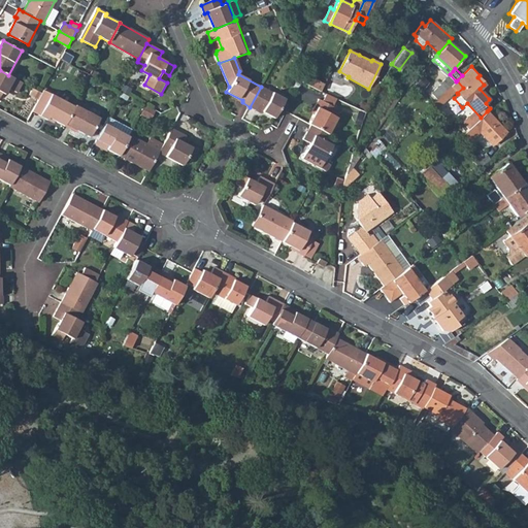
[(8,75),(0,70),(0,97),(2,93),(5,94),(8,88),(18,93),(23,84),(8,75)]
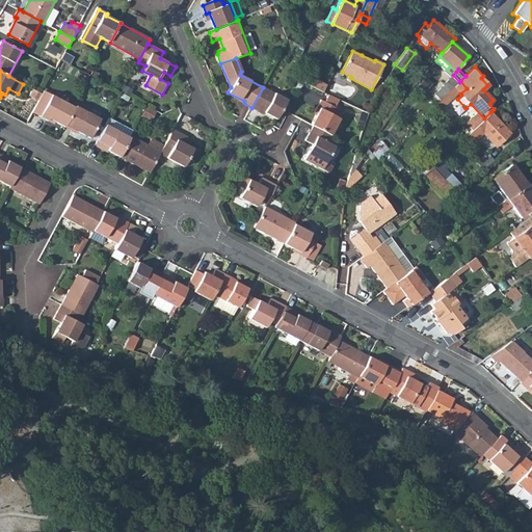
[(453,75),(443,85),(443,86),(434,94),(439,98),(436,100),(439,102),(455,86),(459,82),(453,75)]
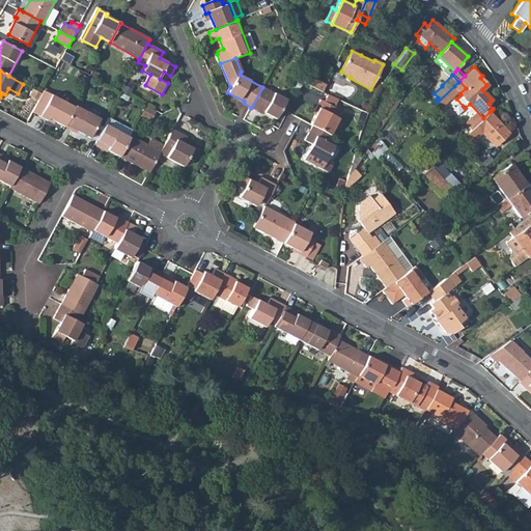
[(304,83),(323,90),(325,85),(307,77),(304,83)]
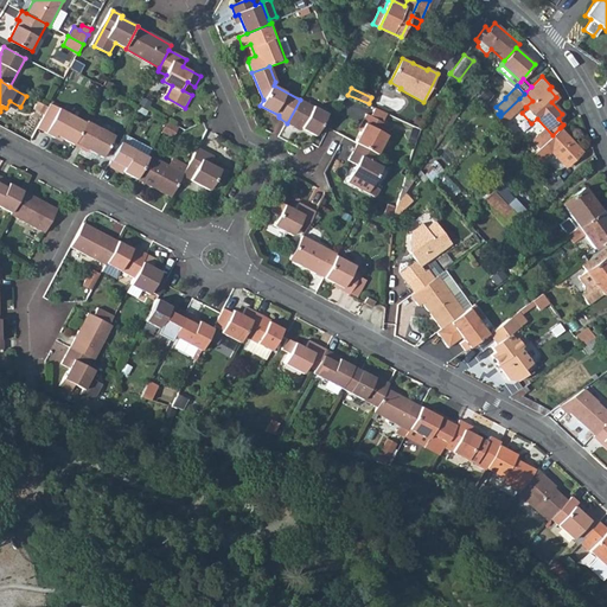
[(503,125),(524,104),(519,98),(500,116),(494,121),(498,123),(499,122),(503,125)]
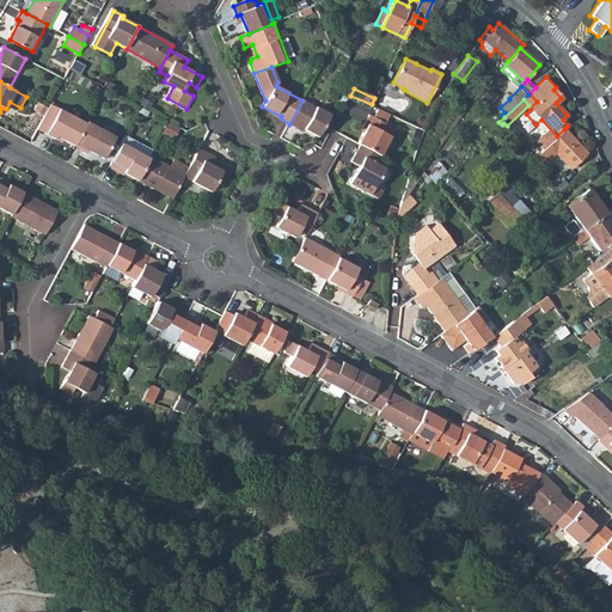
[(298,128),(299,126),(318,136),(330,115),(303,101),(289,124),(298,128)]
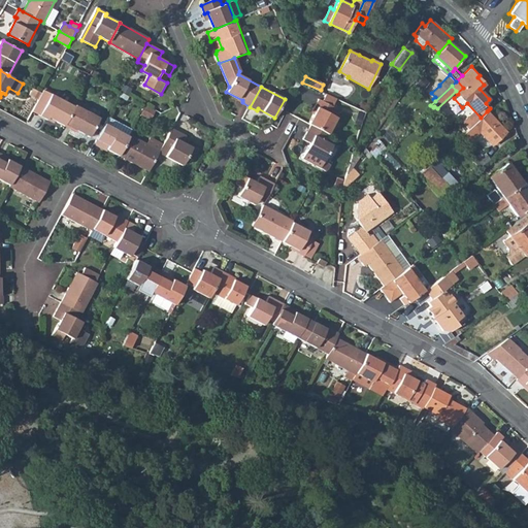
[(41,94),(32,89),(29,95),(38,99),(41,94)]
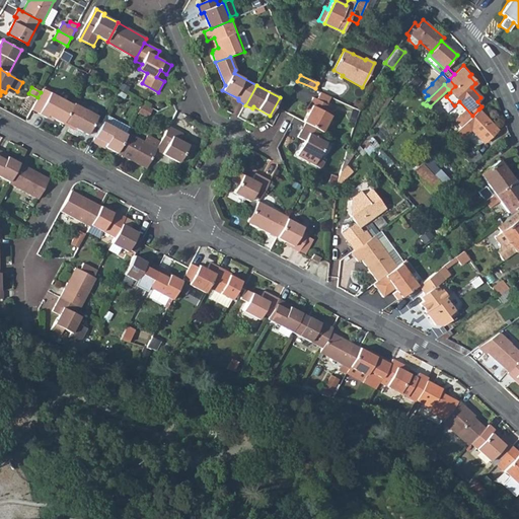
[(33,109),(40,113),(49,95),(51,91),(45,88),(33,109)]
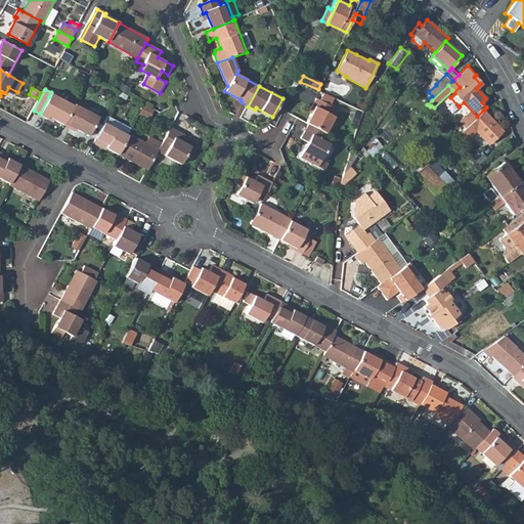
[(48,119),(49,117),(64,124),(75,104),(57,95),(51,92),(49,96),(40,114),(48,119)]
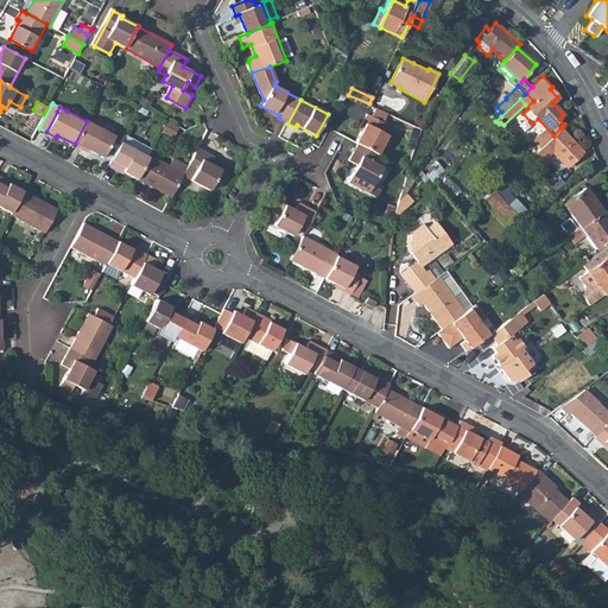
[(366,125),(356,143),(360,145),(379,154),(390,137),(385,133),(390,125),(369,114),(363,124),(366,125)]
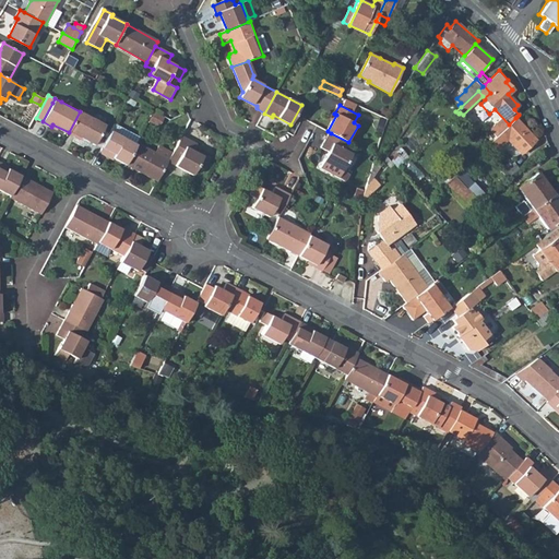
[(76,137),(78,134),(95,144),(103,130),(106,125),(80,111),(69,132),(76,137)]
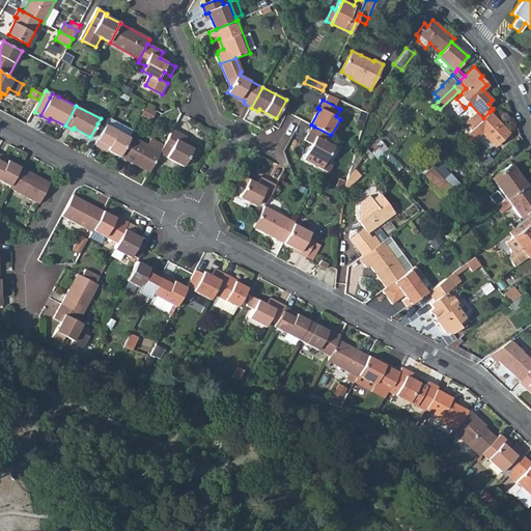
[(147,107),(142,115),(150,119),(155,110),(147,107)]
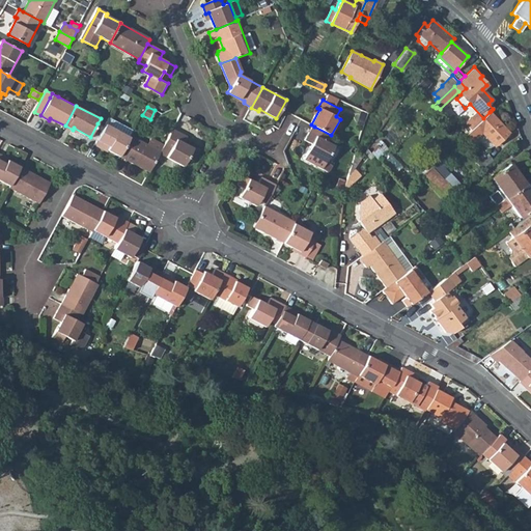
[(357,122),(362,124),(365,114),(361,112),(357,122)]
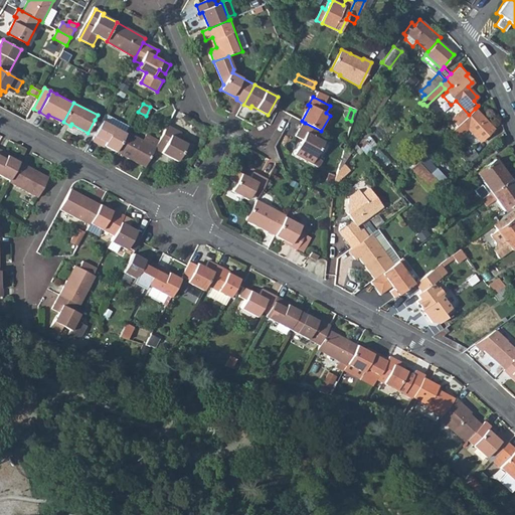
[(480,142),(493,129),(475,109),(469,115),(451,132),(457,138),(463,133),(467,129),(471,133),(480,142)]
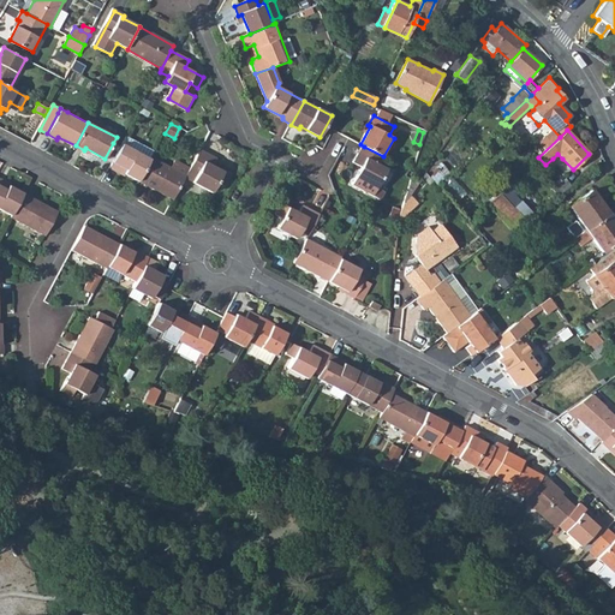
[(118,172),(119,171),(139,181),(153,157),(156,150),(129,136),(121,147),(113,163),(111,168),(118,172)]
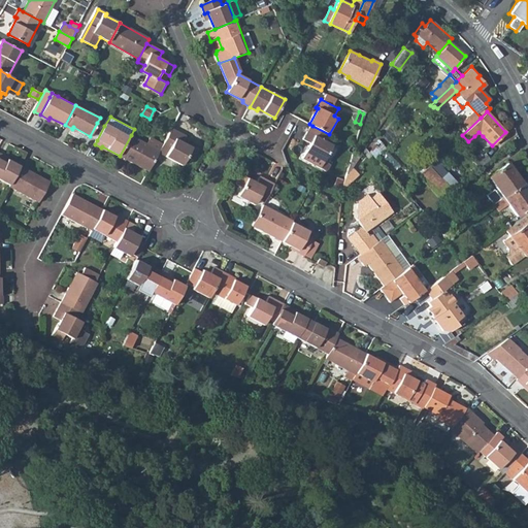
[(97,123),(90,136),(97,140),(104,126),(97,123)]
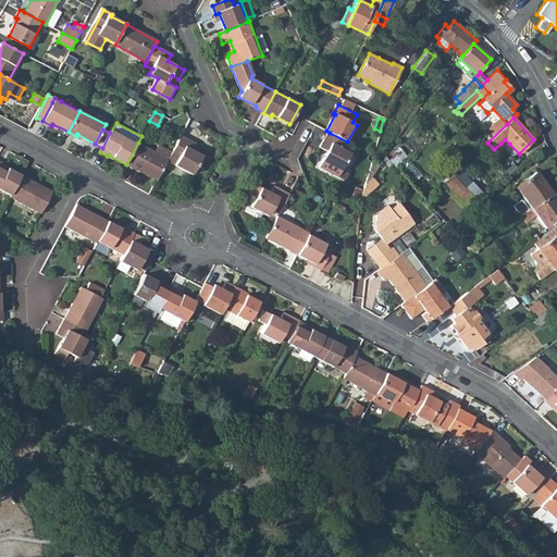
[(330,133),(322,147),(329,150),(320,166),(345,182),(349,174),(342,170),(351,152),(345,149),(348,143),(347,141),(330,133)]
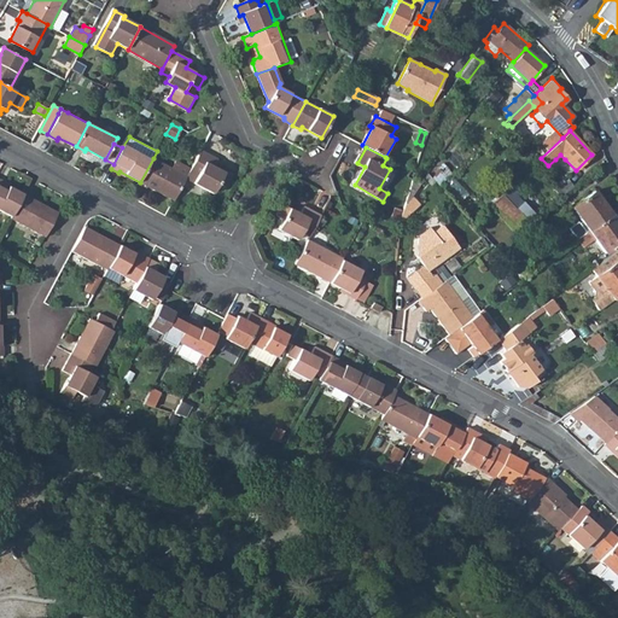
[(216,168),(220,161),(203,151),(192,172),(188,179),(196,184),(215,193),(221,185),(228,187),(234,178),(216,168)]
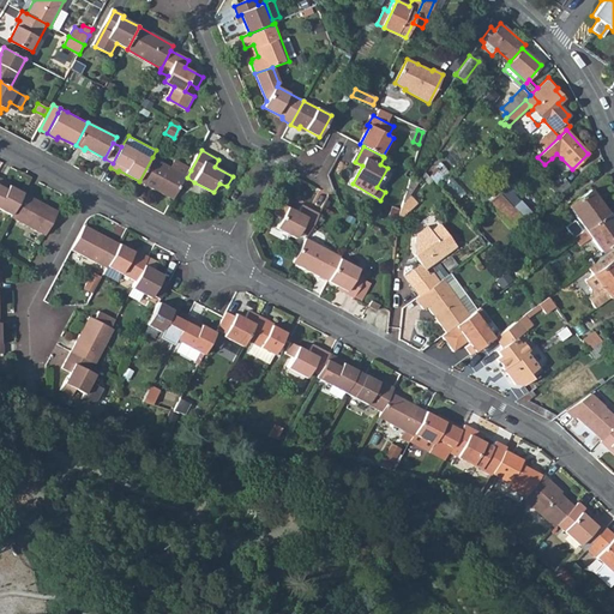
[(557,154),(552,158),(557,163),(561,158),(557,154)]
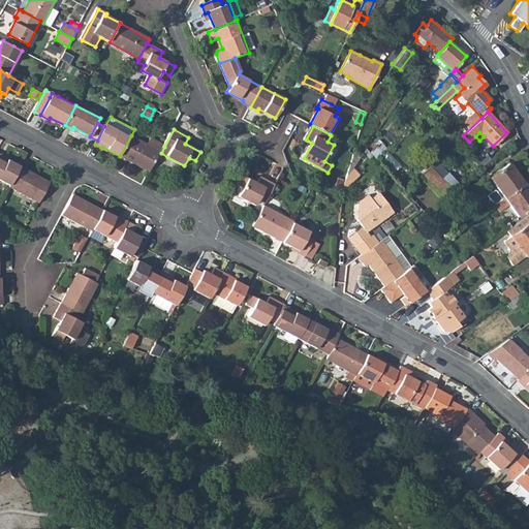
[(148,145),(131,135),(120,156),(119,157),(125,161),(126,159),(151,173),(161,153),(164,147),(151,138),(148,145)]
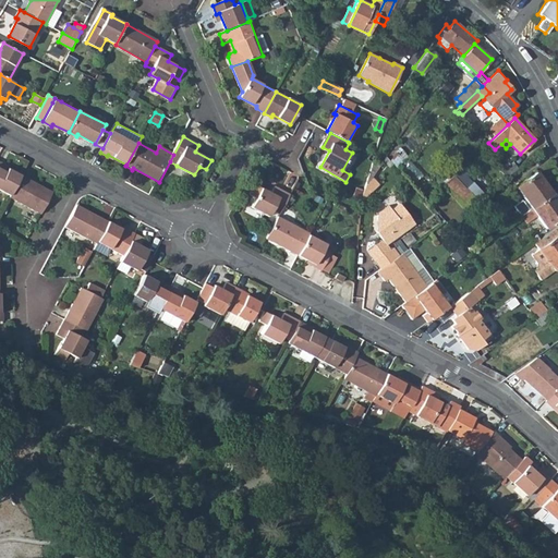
[(7,164),(0,159),(0,187),(13,195),(24,174),(5,166),(7,164)]
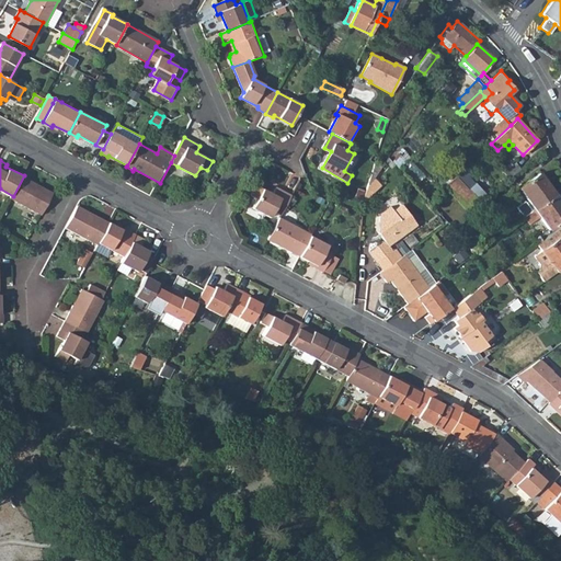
[(371,180),(384,163),(375,161),(367,183),(369,184),(371,180)]
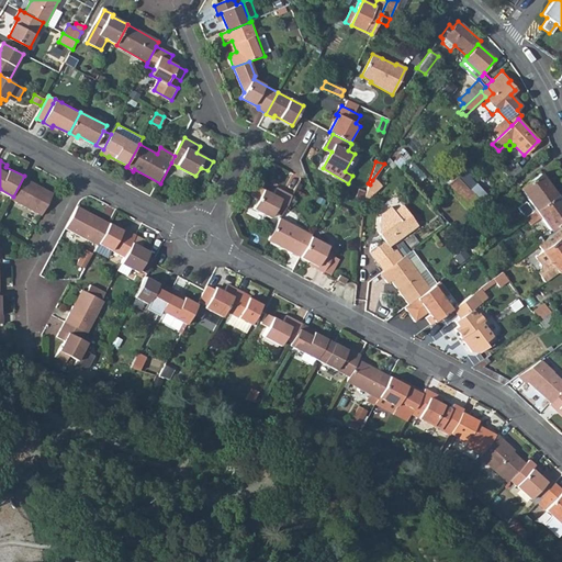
[(521,169),(517,163),(505,171),(509,178),(521,169)]
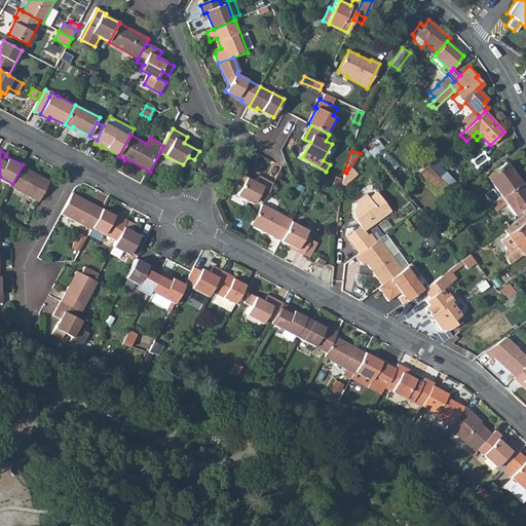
[(439,177),(444,172),(433,159),(426,164),(439,177)]
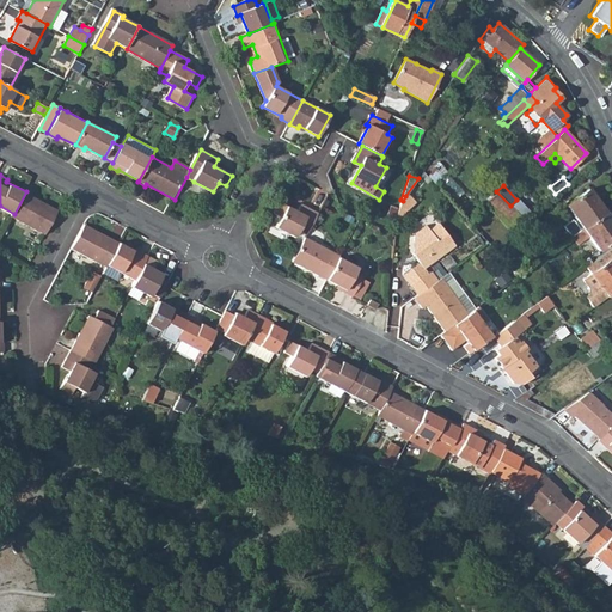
[(587,189),(564,204),(575,218),(563,226),(571,237),(605,213),(587,189)]
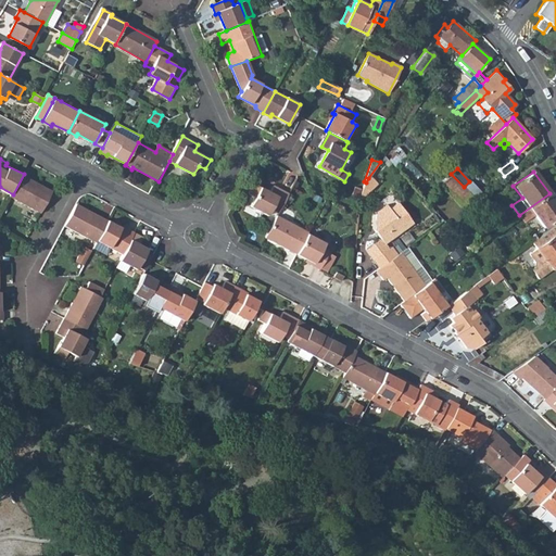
[(55,191),(24,174),(13,194),(12,197),(43,213),(55,191)]
